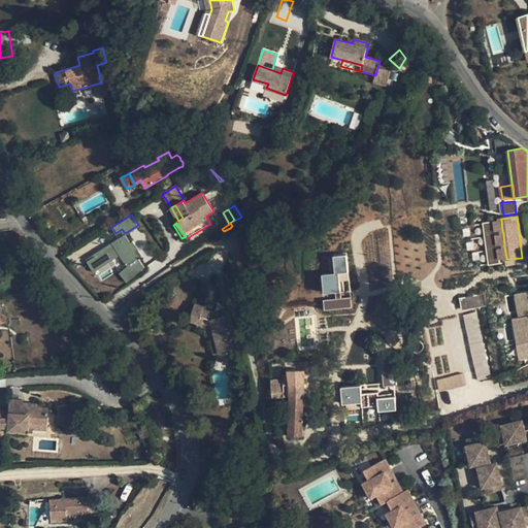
[(140,254),(132,240),(130,242),(124,234),(123,233),(95,253),(96,256),(88,261),(94,270),(119,254),(128,266),(121,272),(128,281),(144,266),(137,255),(140,254)]
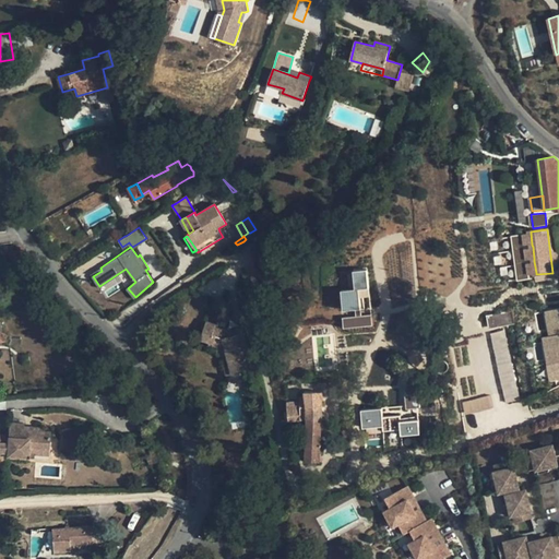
[(339,292),(341,312),(353,310),(353,317),(341,318),(343,329),(373,325),(367,269),(351,271),(353,289),(339,292)]
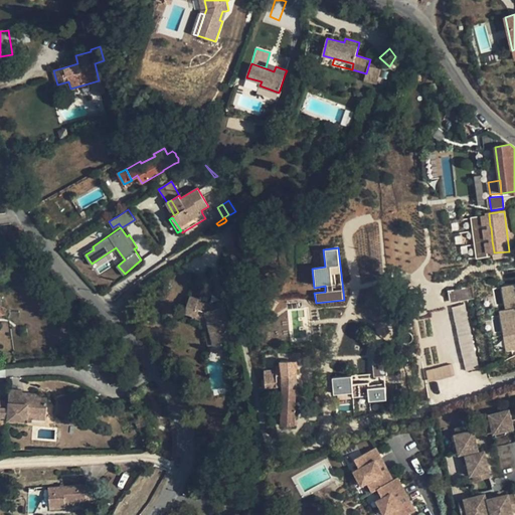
[(472,286),(448,291),(451,304),(455,303),(475,299),(472,286)]
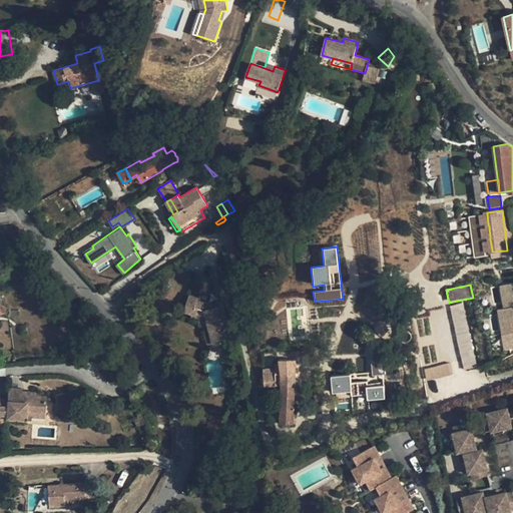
[(506,285),(501,286),(505,308),(510,308),(506,285)]
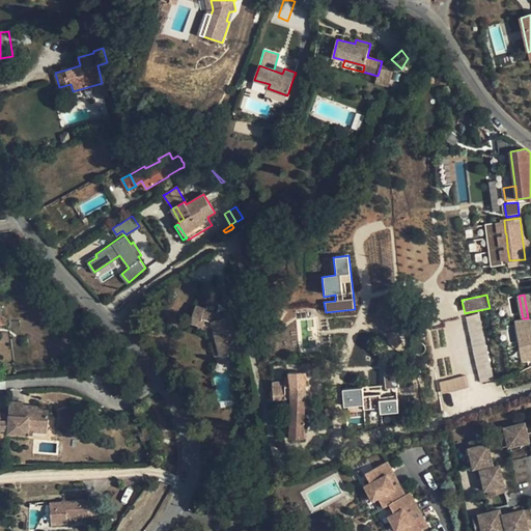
[(231,351),(240,348),(238,337),(232,316),(228,317),(228,315),(218,317),(218,314),(204,311),(205,308),(196,305),(191,322),(198,325),(215,330),(218,342),(220,356),(232,353),(231,351)]
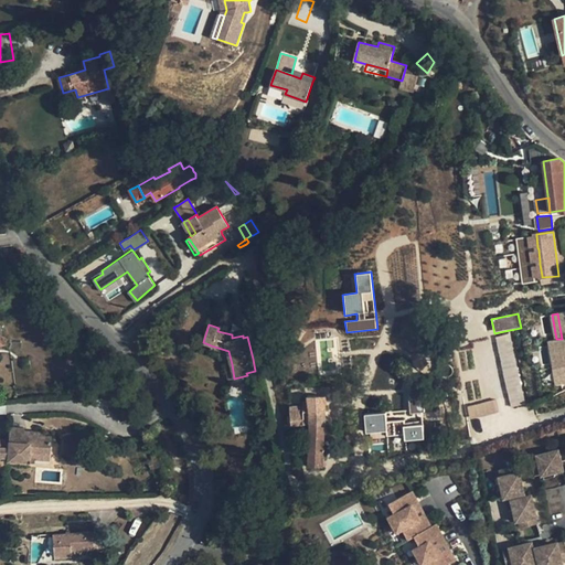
[(512,333),(497,337),(509,406),(524,403),(512,333)]
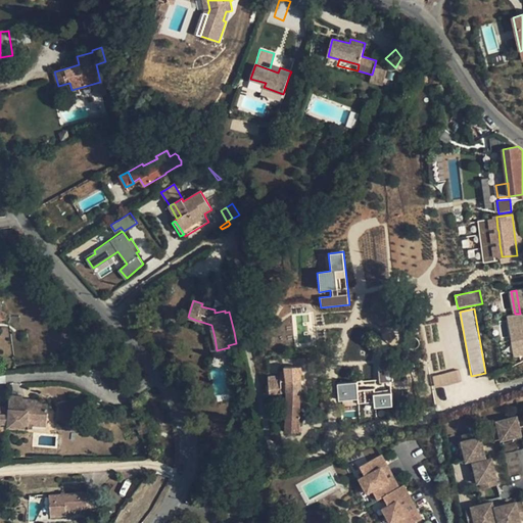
[(519,339),(515,314),(508,316),(512,340),(519,339)]
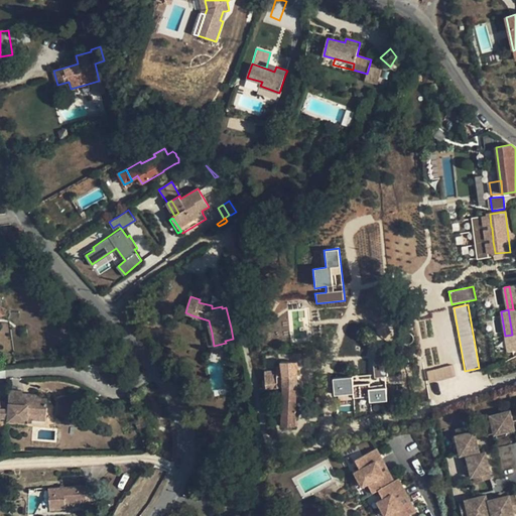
[(209,320),(192,315),(191,320),(205,324),(209,320)]
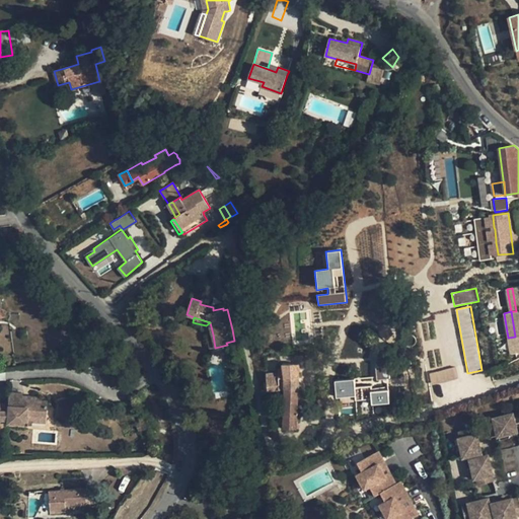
[(416,331),(414,321),(405,323),(408,334),(416,331)]
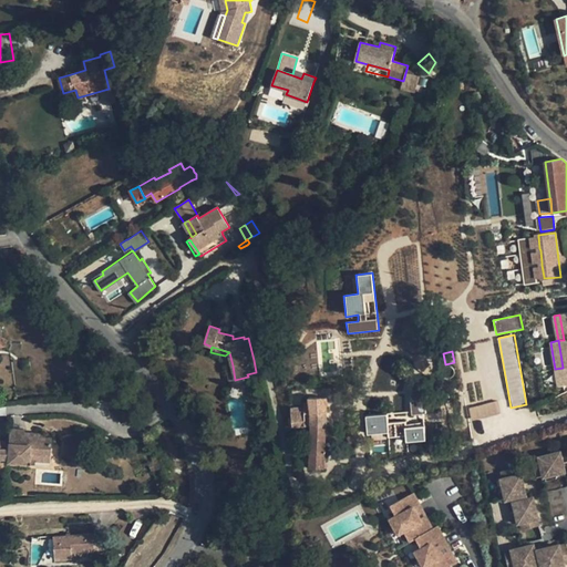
[(413,415),(424,412),(420,398),(409,402),(413,415)]
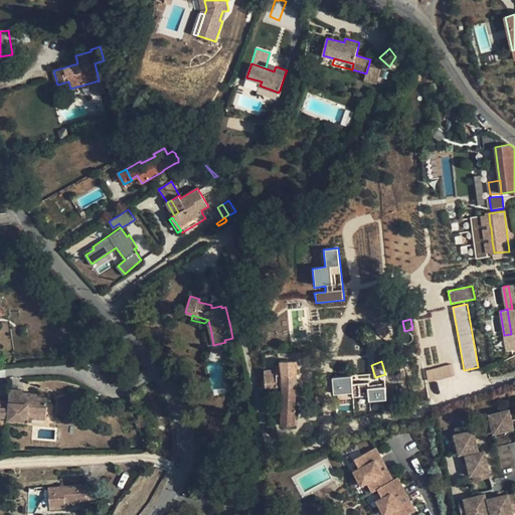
[(123,377),(116,365),(105,371),(112,384),(123,377)]
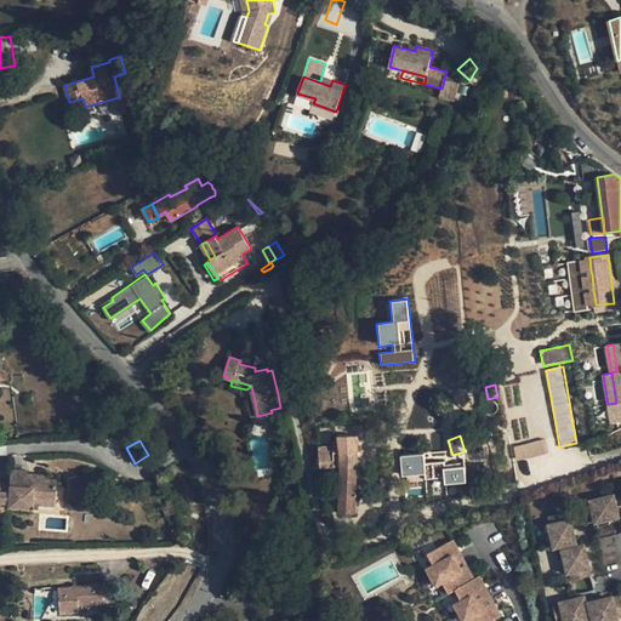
[(513,445),(514,459),(548,454),(546,440),(513,445)]
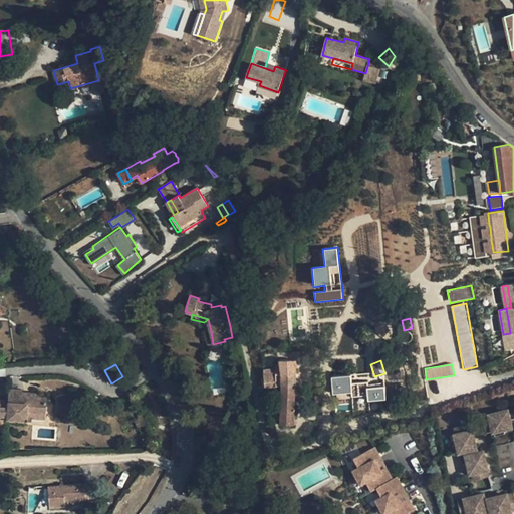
[(296,371),(282,372),(282,368),(276,368),(264,370),(266,387),(283,384),(282,399),(281,423),(294,424),(296,383),(296,371)]
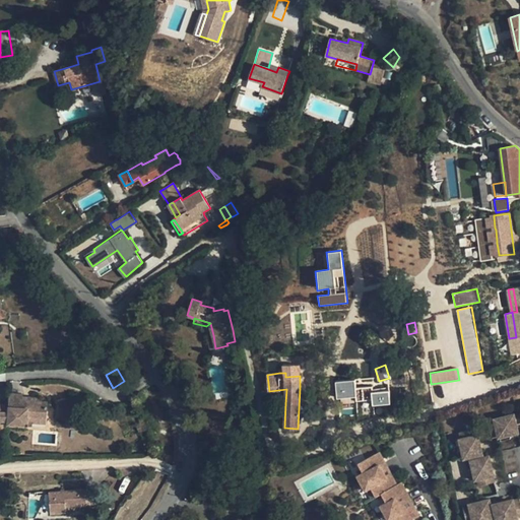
[(354,381),(335,383),(336,399),(355,398),(355,403),(372,402),(373,408),(391,406),(390,390),(371,391),(371,387),(355,388),(354,381)]
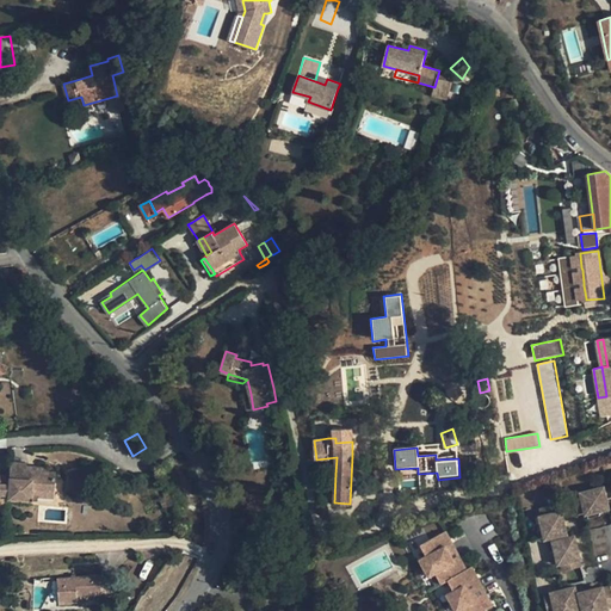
[(26,469),(26,466),(28,462),(13,462),(11,461),(11,462),(10,475),(8,498),(11,498),(29,499),(32,499),(32,497),(32,489),(54,492),(55,477),(56,471),(45,470),(45,467),(34,466),(34,469),(26,469)]
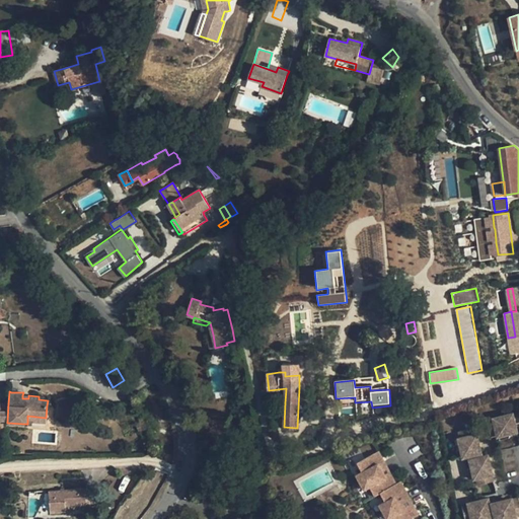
[(6,403),(0,402),(0,427),(7,428),(8,403),(6,403)]
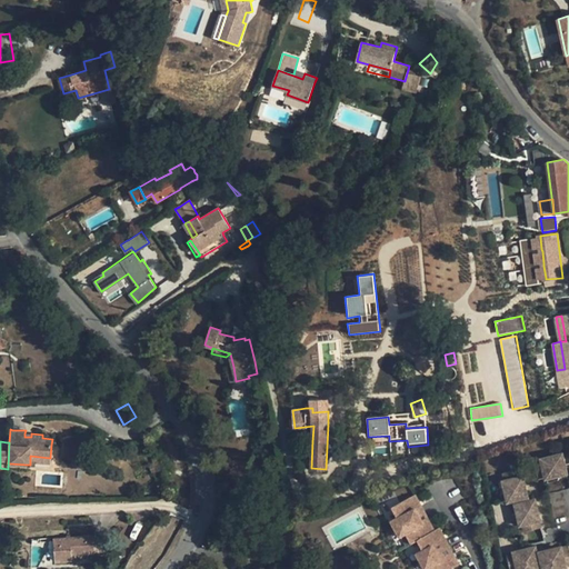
[(566,463),(563,453),(536,459),(539,477),(548,475),(548,476),(559,473),(567,471),(566,463)]
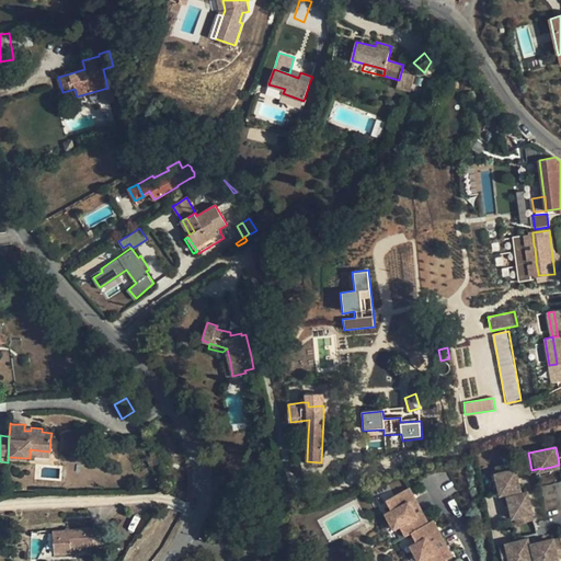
[(500,473),(499,473),(501,485),(503,493),(508,492),(521,489),(514,461),(497,465),(500,473)]
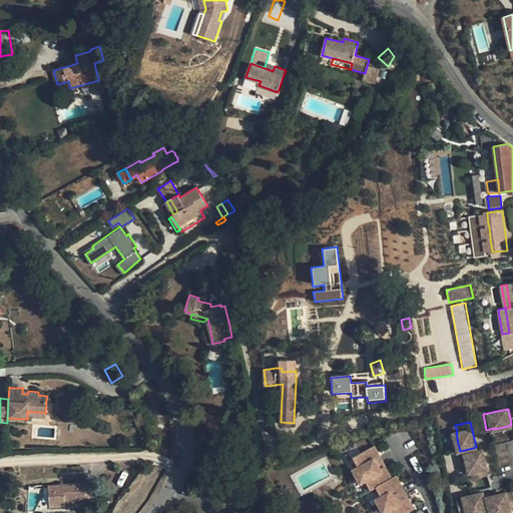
[(353,469),(357,476),(383,462),(374,445),(353,457),(358,466),(353,469)]
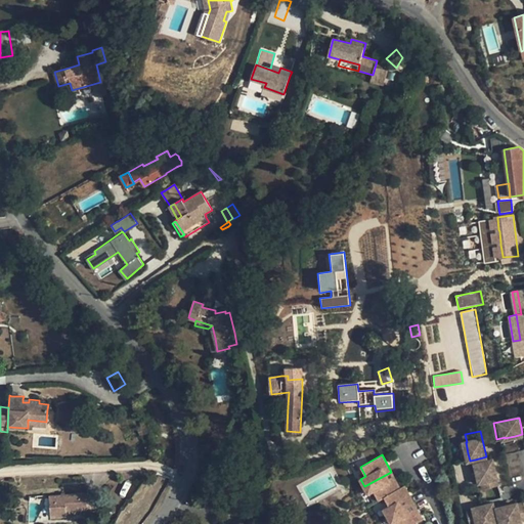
[(487,462),(477,464),(478,471),(480,482),(481,481),(483,489),(498,486),(493,461),(487,462)]
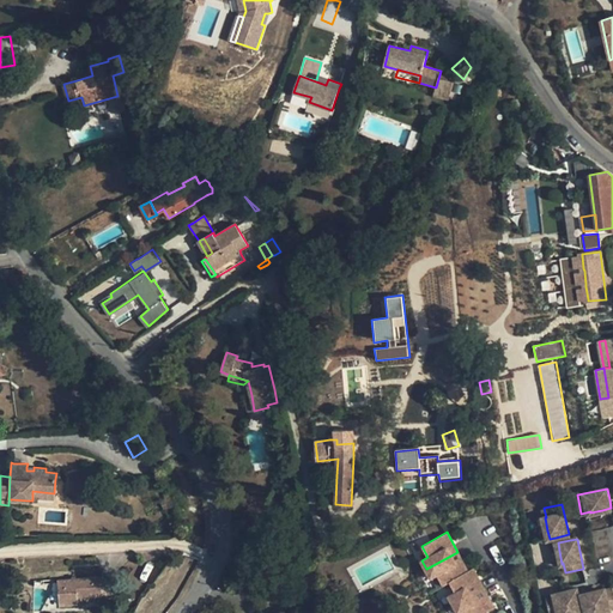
[(426,569),(430,577),(437,574),(443,586),(449,582),(468,571),(457,552),(426,569)]
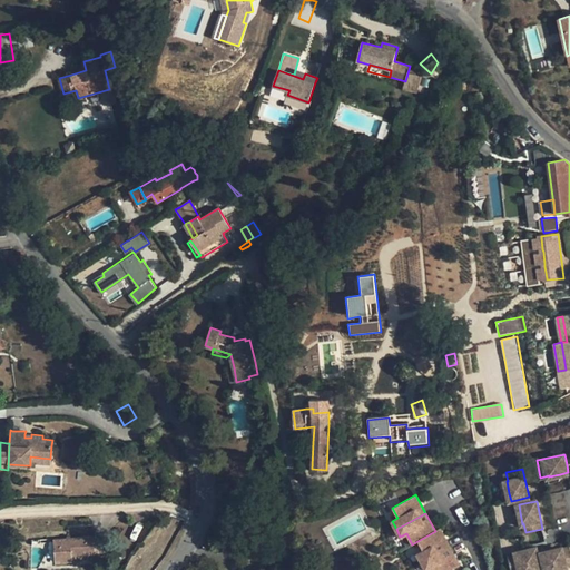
[(450,547),(440,529),(435,531),(418,541),(423,550),(416,553),(421,562),(450,547)]
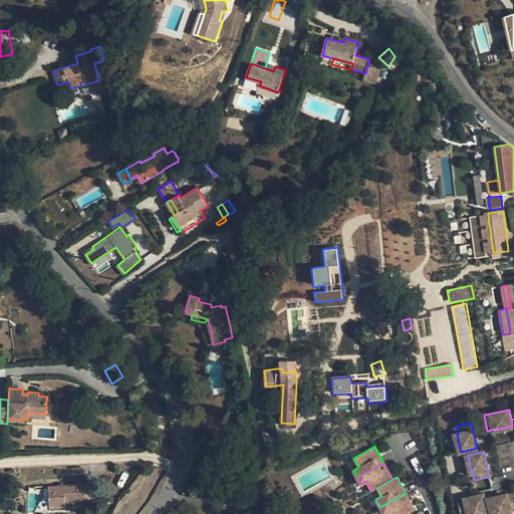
[(92,481),(85,482),(85,483),(48,486),(50,508),(65,506),(65,500),(80,499),(93,498),(92,481)]
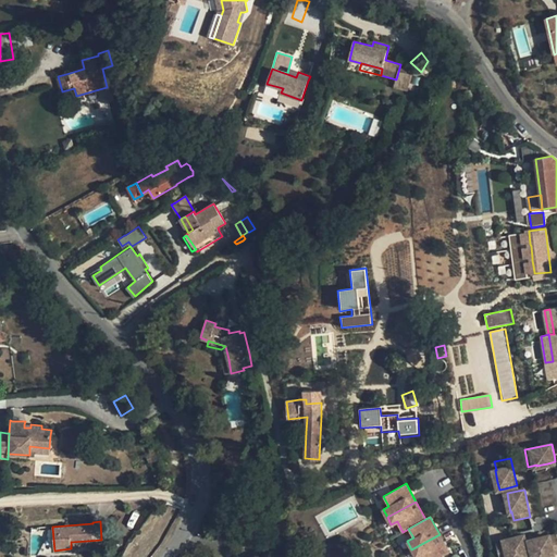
[(556,533),(530,541),(532,552),(533,556),(540,556),(542,556),(541,556),(554,556),(554,554),(556,553),(556,533)]
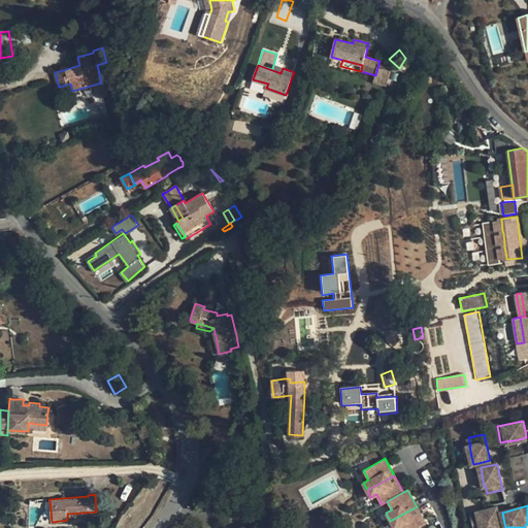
[(425,523),(417,506),(390,521),(394,527),(400,525),(401,527),(417,527),(420,527),(425,523)]
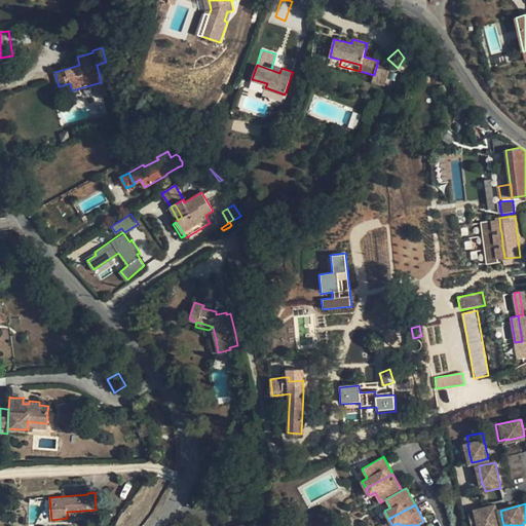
[(496,511),(495,504),(468,511),(472,525),(479,525),(480,525),(491,525),(491,523),(498,522),(496,511)]
